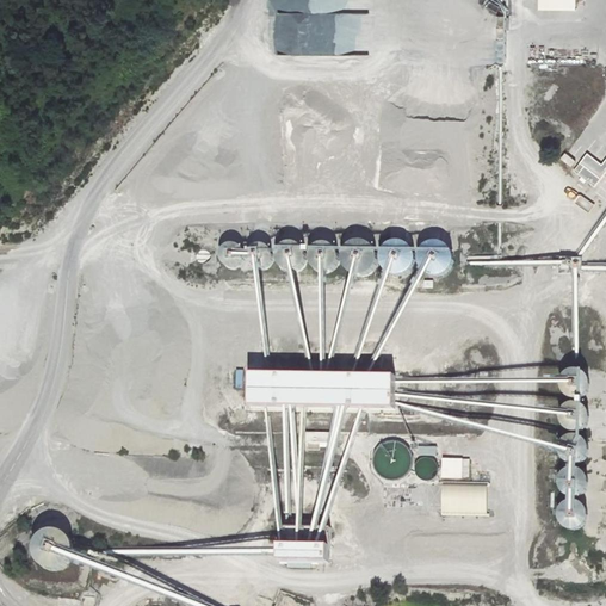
[(561,148),(557,153),(567,161),(570,155),(561,148)]
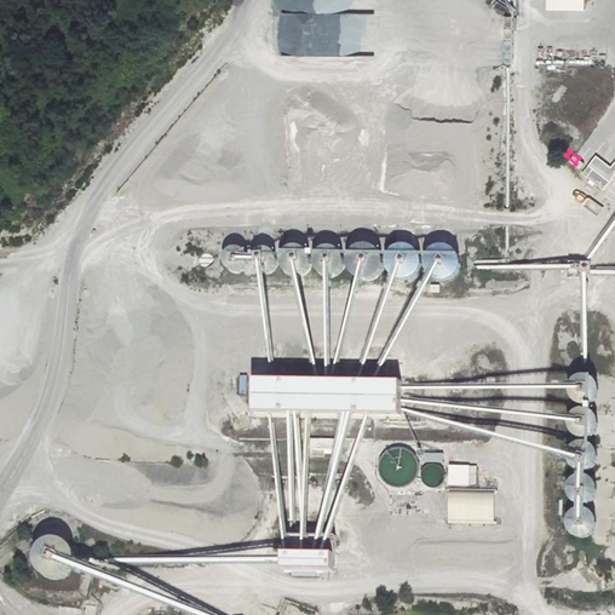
[(599,185),(613,168),(614,170),(614,155),(614,154),(607,164),(592,153),(584,161),(588,165),(582,173),(599,185)]
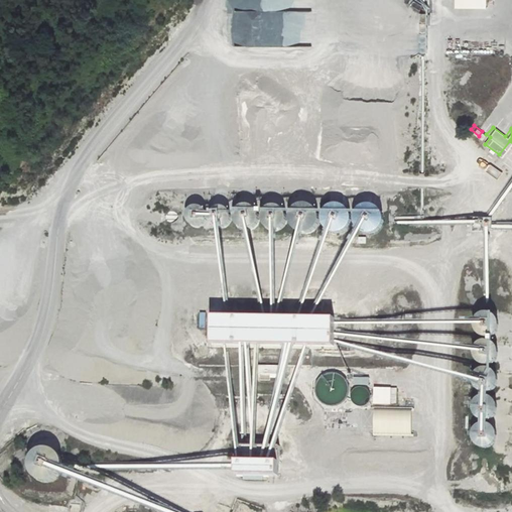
[(314,221),(315,215),(314,209),(311,205),(306,202),(300,201),(294,203),(289,206),(287,210),(285,216),(287,222),(290,227),(295,230),(300,231),(306,230),(311,226),(314,221)]
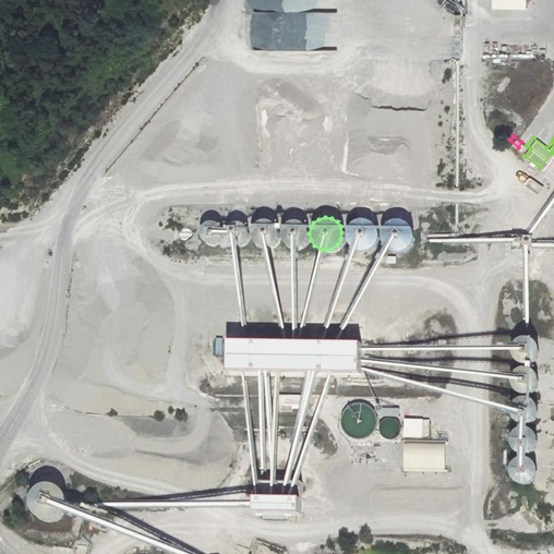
[(375,240),(376,232),(374,226),(371,221),(366,218),(359,217),(353,219),(348,223),(345,227),(344,233),(346,240),(349,245),(354,249),(361,250),(368,248),(372,244),(375,240)]
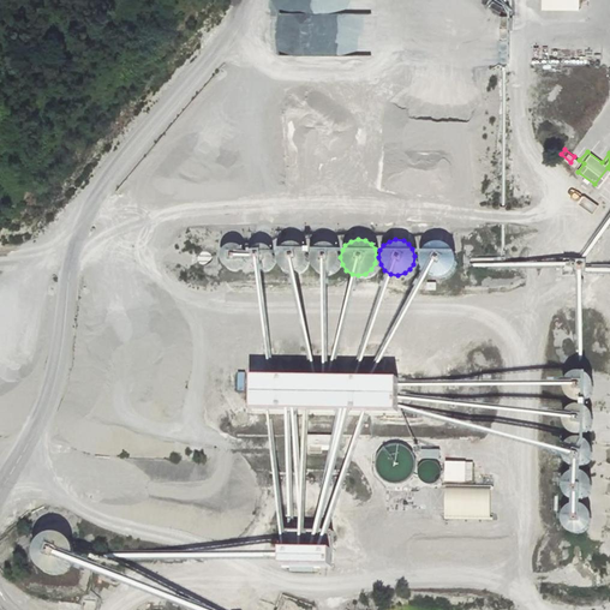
[(305,253),(301,246),(294,241),(289,240),(285,240),(277,246),(274,251),(274,256),(275,263),(281,269),(287,271),(294,270),(300,267),(304,259),(305,253)]
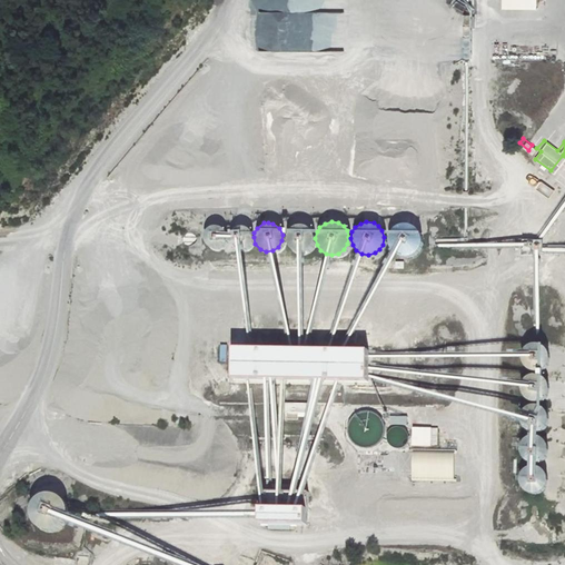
[(313,235),(309,228),(303,224),(298,222),(294,224),(289,226),(286,229),(284,238),(285,244),(290,249),(296,251),(303,251),(308,247),(311,241),(313,235)]
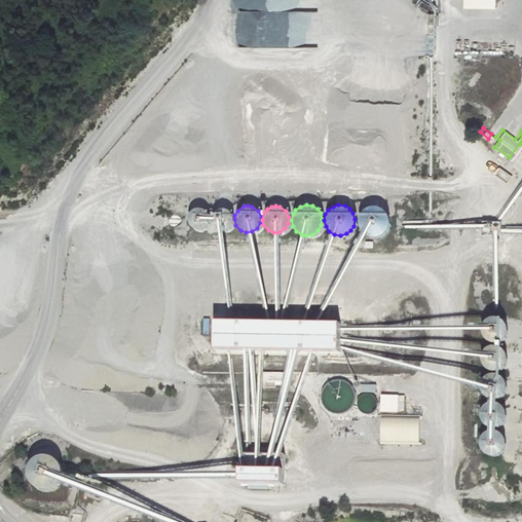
[(386,225),(387,219),(386,214),(382,210),(378,207),(371,206),(366,207),(361,210),(358,215),(357,221),(359,227),(362,232),(367,234),(373,235),(379,234),(383,231),(386,225)]
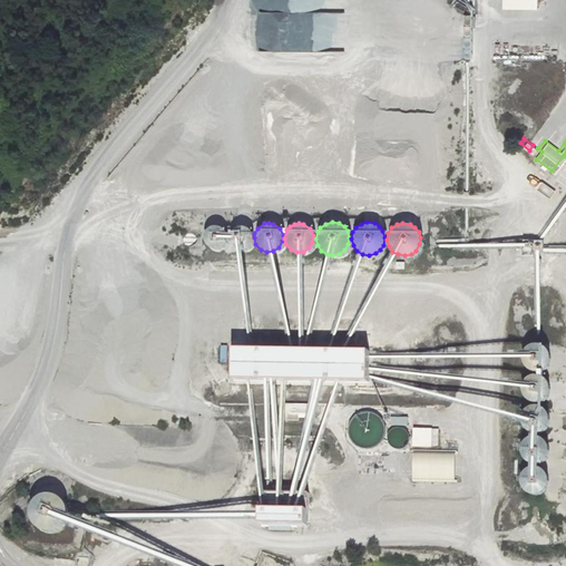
[(225,237),(223,231),(220,227),(216,225),(212,225),(206,226),(203,228),(201,232),(199,236),(201,242),(203,246),(206,249),(215,250),(218,249),(222,245),(224,242),(225,237)]
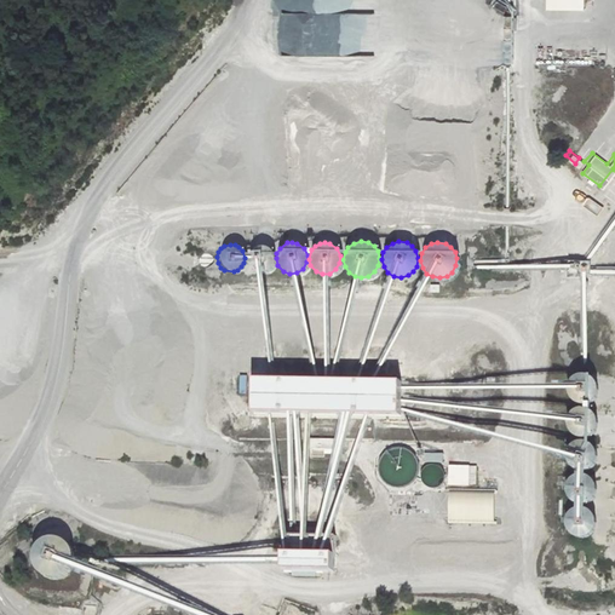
[(272,256),(270,251),(264,246),(256,245),(247,249),(245,258),(246,264),(251,270),(257,272),(263,271),(268,268),(271,263),(272,256)]
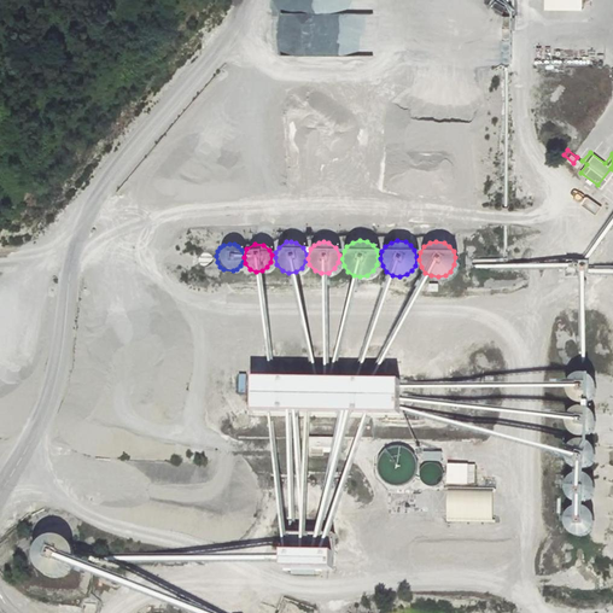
[(591,390),(593,385),(590,378),(588,373),(583,371),(578,371),(573,371),(568,373),(566,378),(564,385),(565,390),(567,393),(573,398),(578,400),(583,398),(589,393),(591,390)]
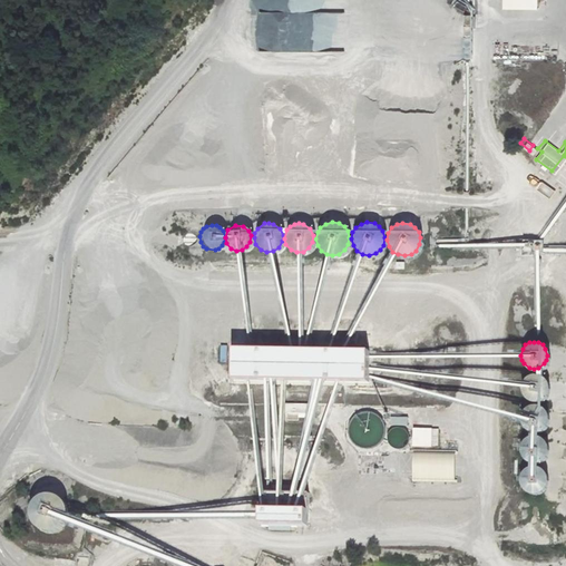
[(366,347),(230,344),(230,376),(364,378),(366,347)]
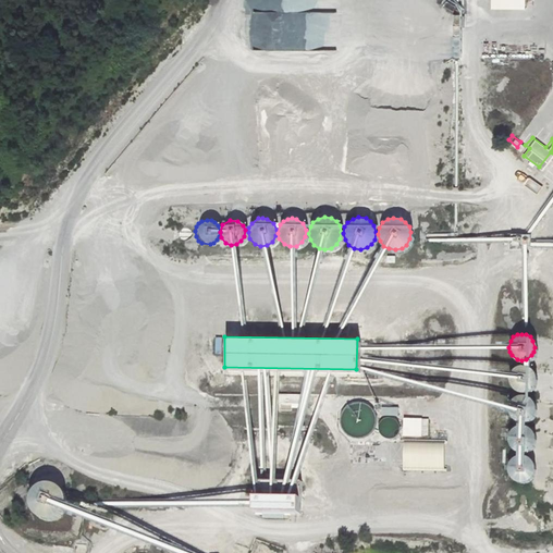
[(533,381),(535,377),(533,372),(529,367),(526,365),(521,364),(516,365),(513,367),(510,370),(508,377),(510,383),(513,386),(516,390),(521,390),(526,390),(531,385),(533,381)]
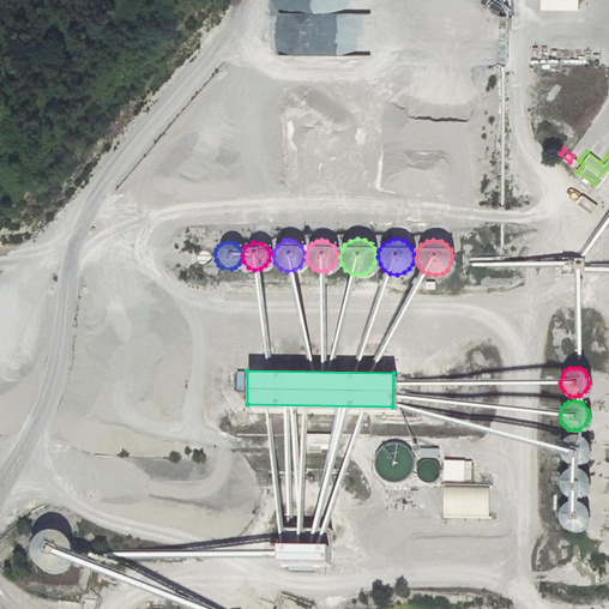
[(588,453),(588,447),(588,442),(583,436),(578,434),(573,433),(568,434),(564,436),(560,442),(559,447),(560,453),(564,459),(568,462),(573,463),(578,462),(583,459),(588,453)]
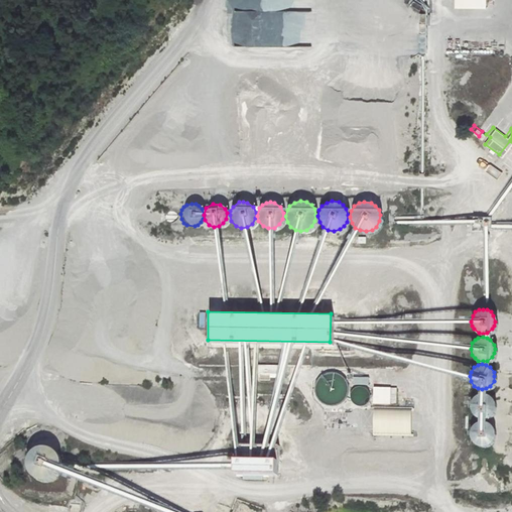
[(365,373),(350,373),(350,381),(365,381),(365,373)]
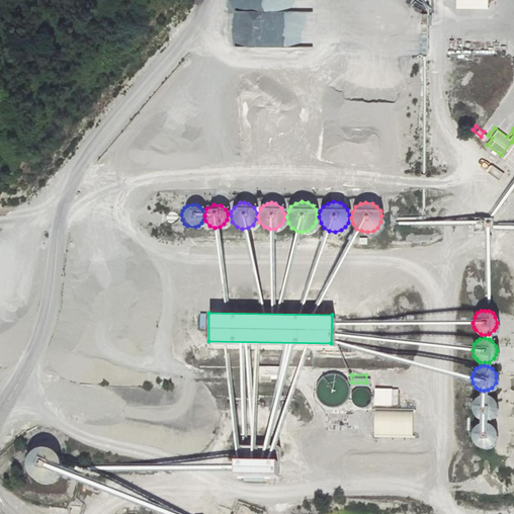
[(389,386),(371,386),(371,402),(389,402),(389,386)]
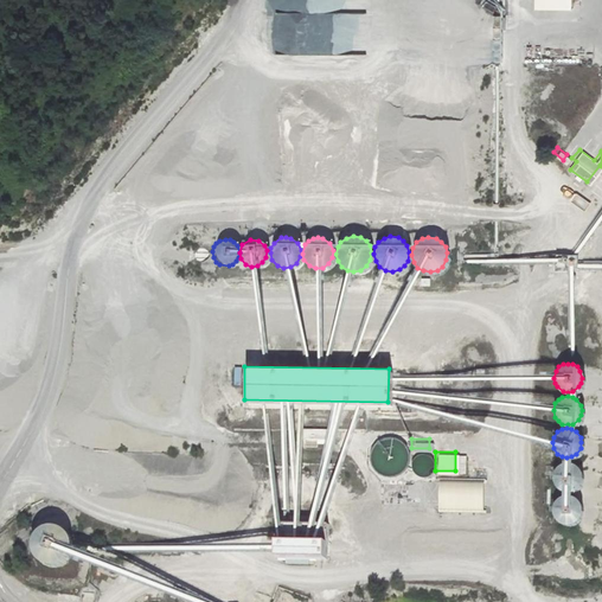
[(580,480),(581,475),(580,471),(576,465),(571,462),(567,461),(562,462),(557,465),(552,471),(552,475),(552,480),(555,485),(559,487),(567,490),(571,488),(576,486),(580,480)]
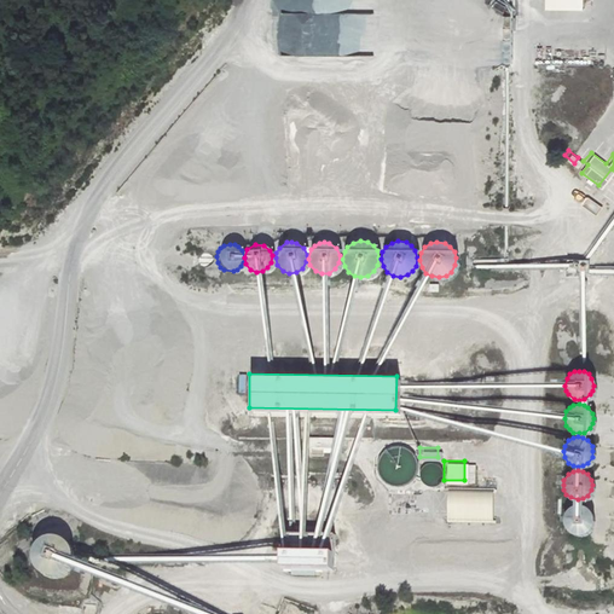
[(440,485),(440,517),(487,519),(487,486),(440,485)]
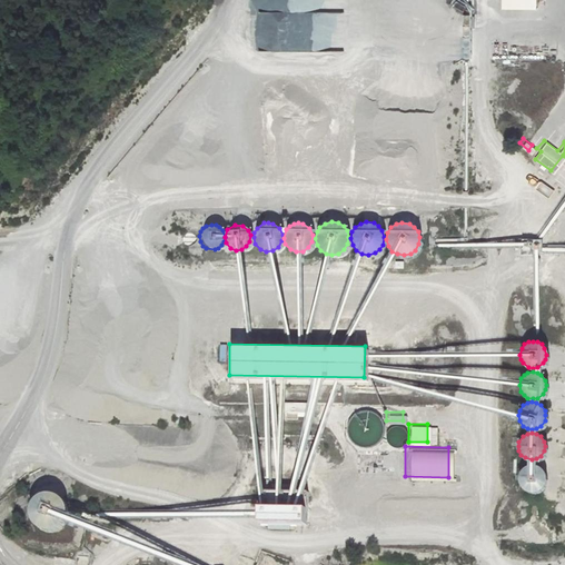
[(544,483),(544,477),(543,472),(541,467),(535,464),(529,463),(524,465),(519,468),(516,473),(516,478),(516,483),(519,487),(524,491),(529,492),(536,491),(541,487),(544,483)]
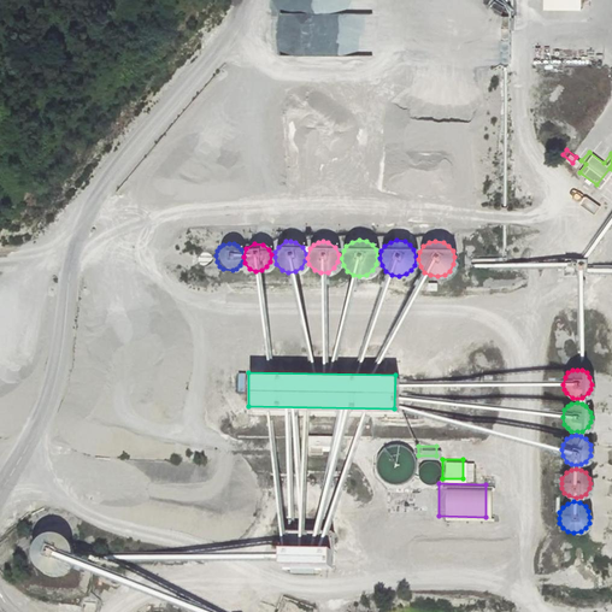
[(280,527),(278,564),(329,565),(330,528),(280,527)]
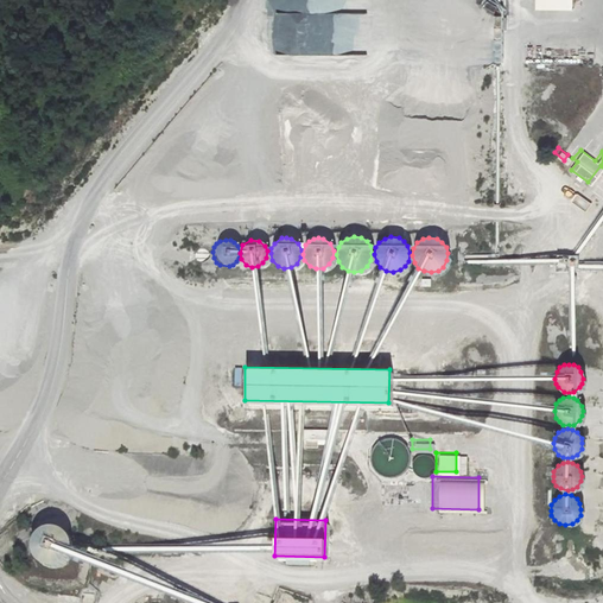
[(71,544),(70,535),(67,531),(59,526),(52,525),(46,525),(40,528),(35,533),(32,540),(31,546),(33,554),(38,562),(48,565),(57,565),(65,560),(70,553),(71,544)]
